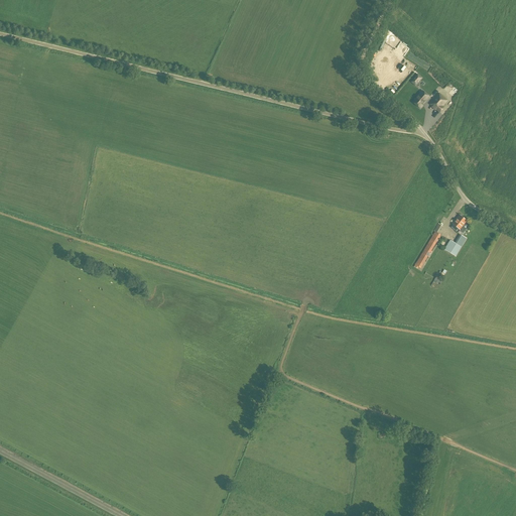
[(415,86),(422,78),(417,74),(411,82),(415,86)]
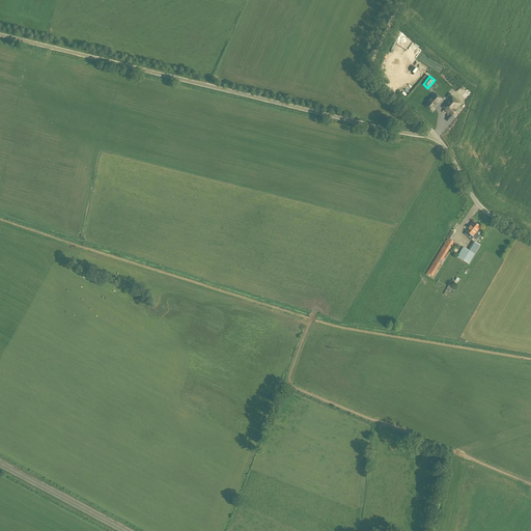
[(467,100),(472,92),(467,89),(464,93),(462,91),(459,94),(467,100)]
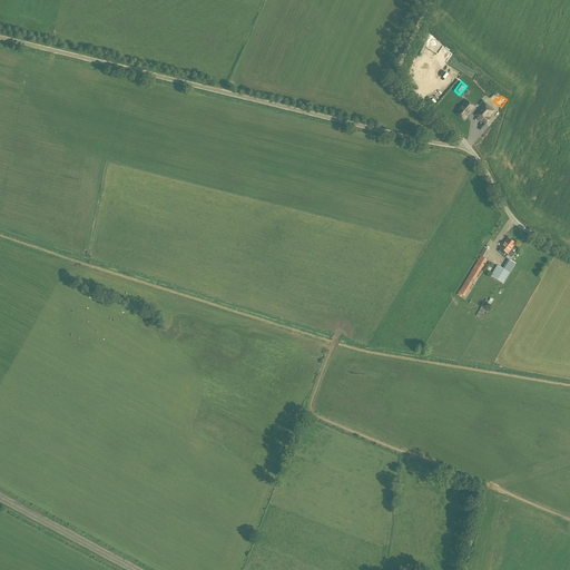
[(464,119),(474,108),(467,101),(457,112),(464,119)]
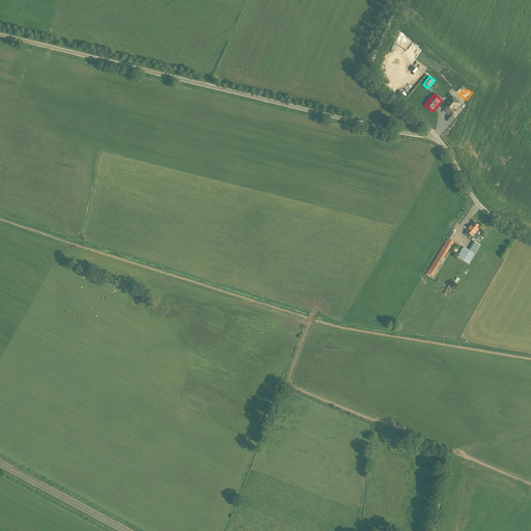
[(452,115),(456,111),(454,110),(459,104),(452,98),(444,108),(446,110),(448,112),(452,115)]
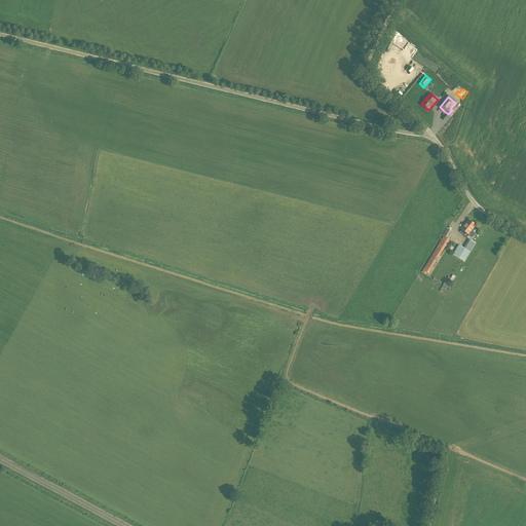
[(461,228),(462,229),(460,232),(465,236),(467,233),(470,234),(471,232),(475,235),(479,230),(476,227),(477,226),(468,219),(461,228)]
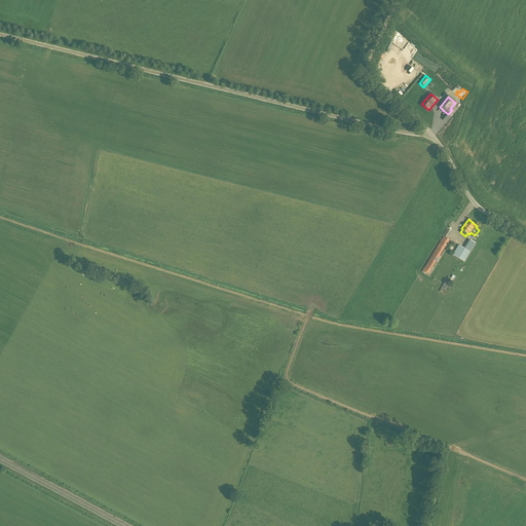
[(449,239),(447,238),(444,236),(439,245),(444,249),(449,239)]
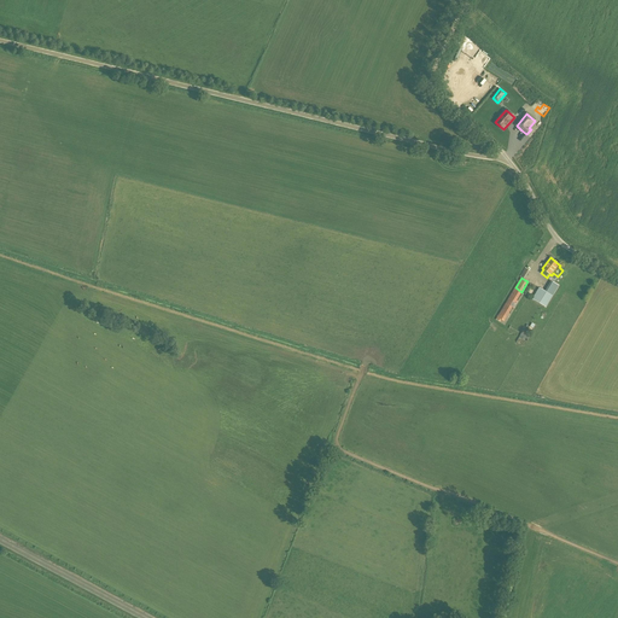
[(553,296),(559,285),(552,281),(546,291),(540,287),(532,298),(546,307),(553,296)]
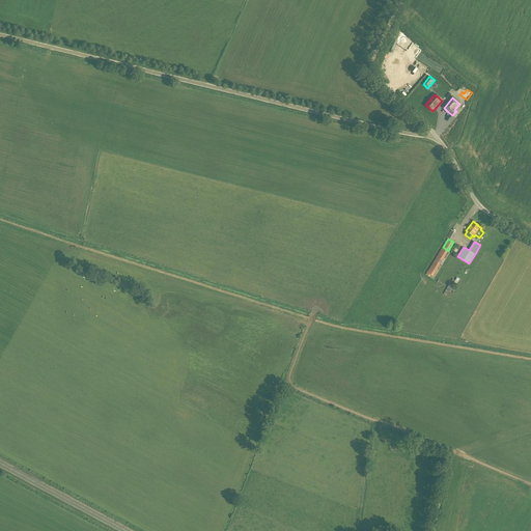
[(443,259),(448,251),(443,247),(438,255),(443,259)]
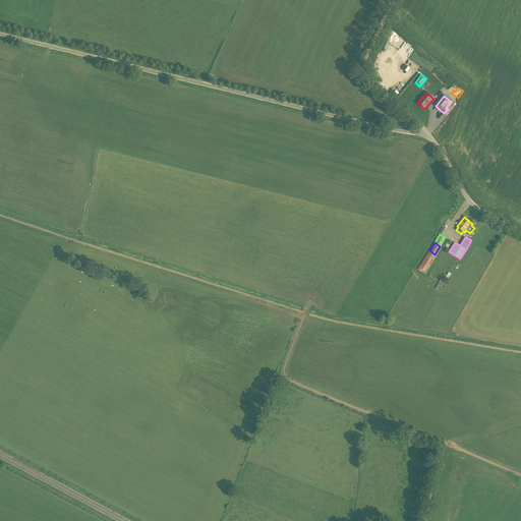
[(429,263),(435,254),(429,250),(424,259),(429,263)]
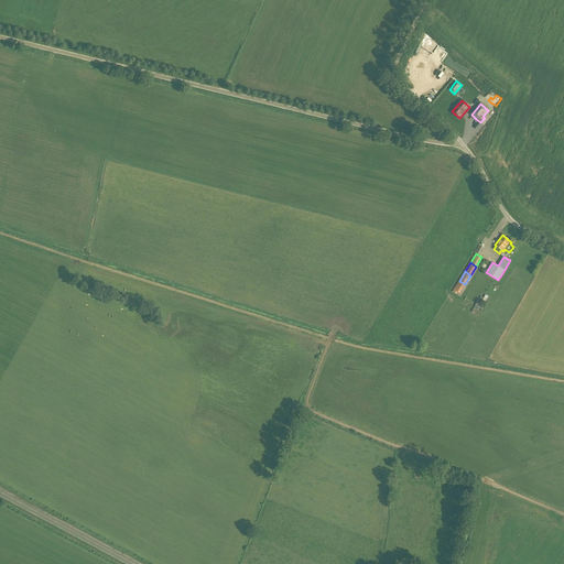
[(459,293),(465,284),(459,281),(454,290),(453,292),(456,294),(457,292),(459,293)]
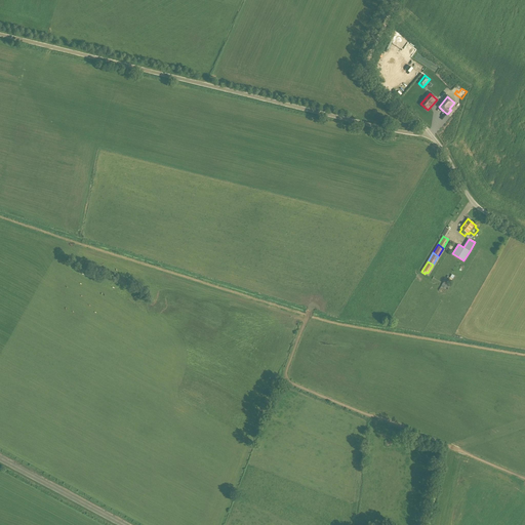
[(448,288),(450,284),(444,281),(439,290),(444,293),(447,288),(448,288)]
